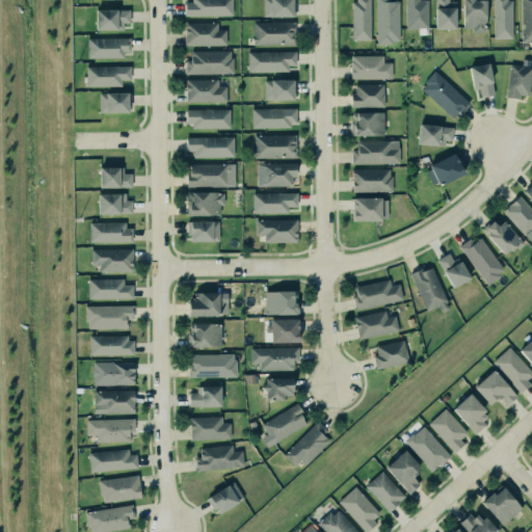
[(184,1),(183,16),(231,15),(231,0),(190,0),(191,2),(184,1)]
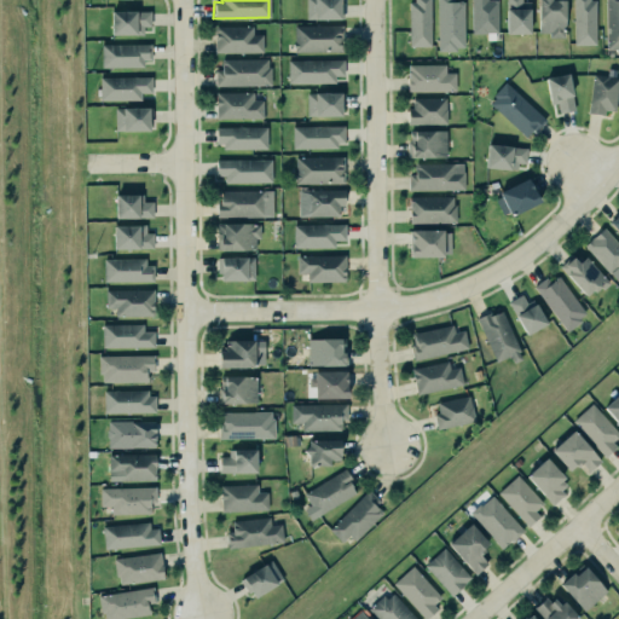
[(342,19),(341,0),(305,0),(306,21),(342,19)]
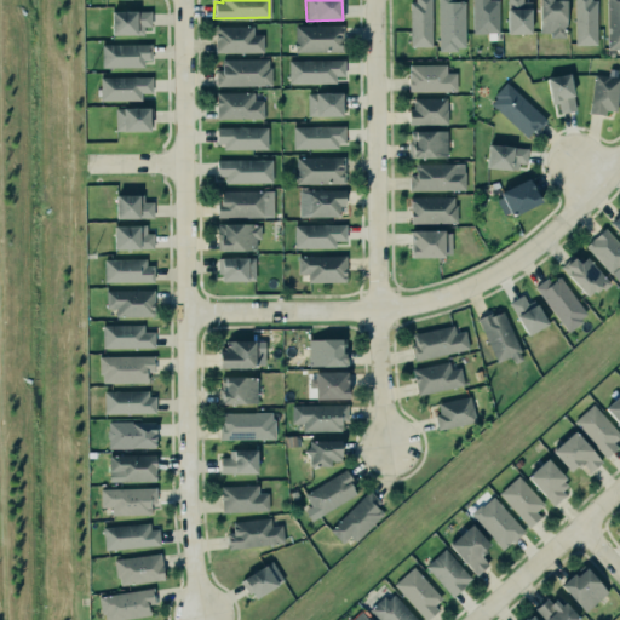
[(431,46),(430,0),(409,0),(411,47),(431,46)]
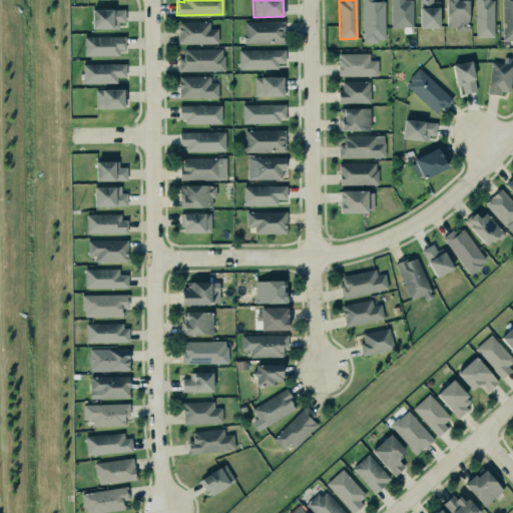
[(375,0),(362,0),(364,42),(386,41),(385,1),(375,1),(375,0)]
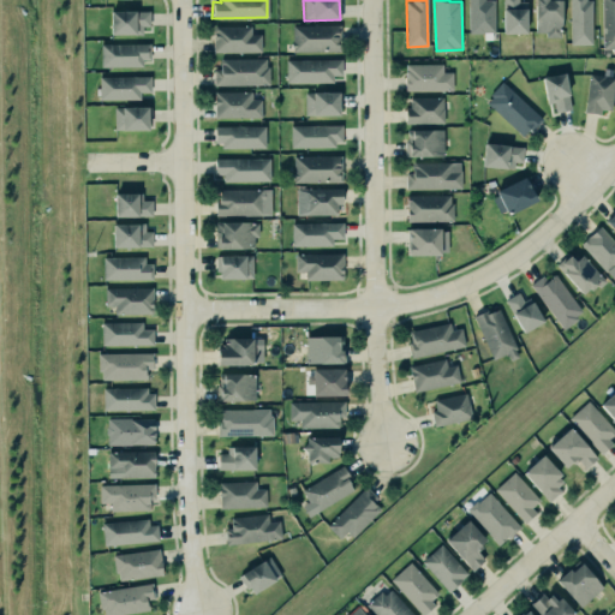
[(465,0),(491,0),(490,30),(464,29),(464,15),(465,0)]
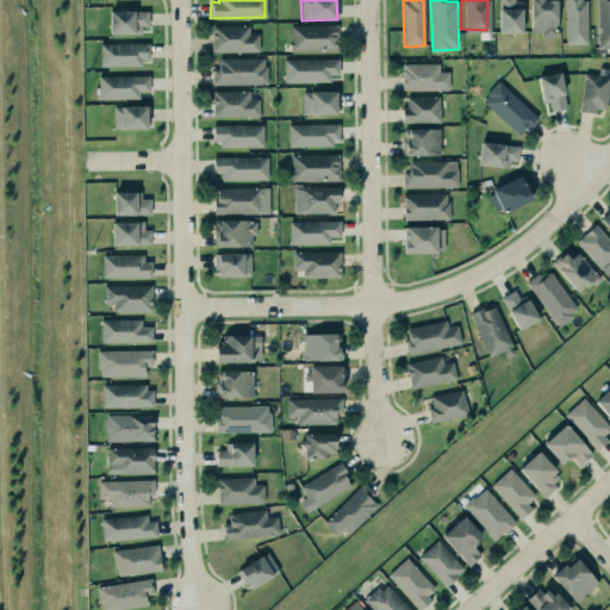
[(495,0),(518,0),(518,30),(495,29),(495,0)]
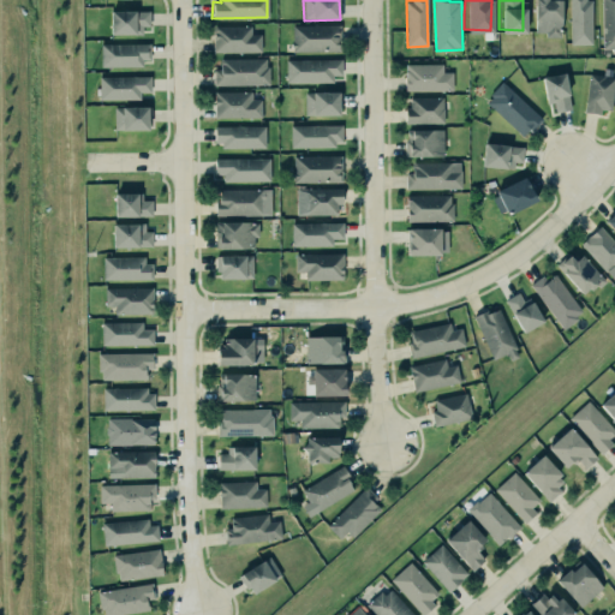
[(532,0),(532,33),(544,33),(544,36),(559,36),(559,0),(532,0)]
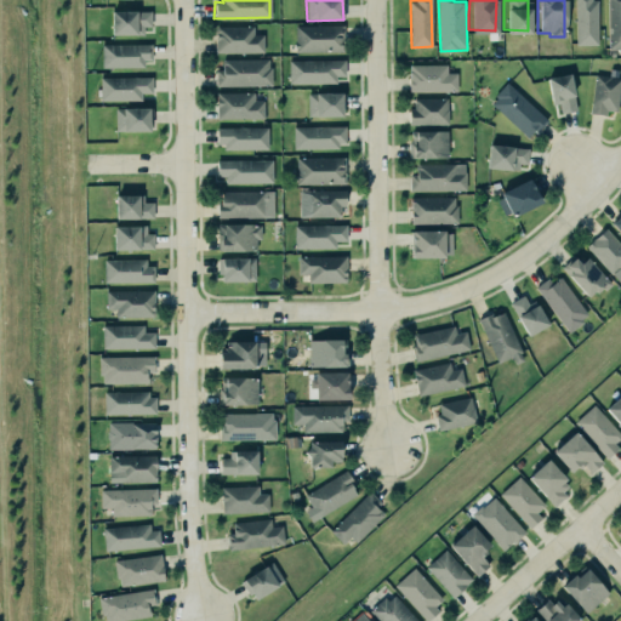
[(596,0),(596,44),(574,44),(574,0),(596,0)]
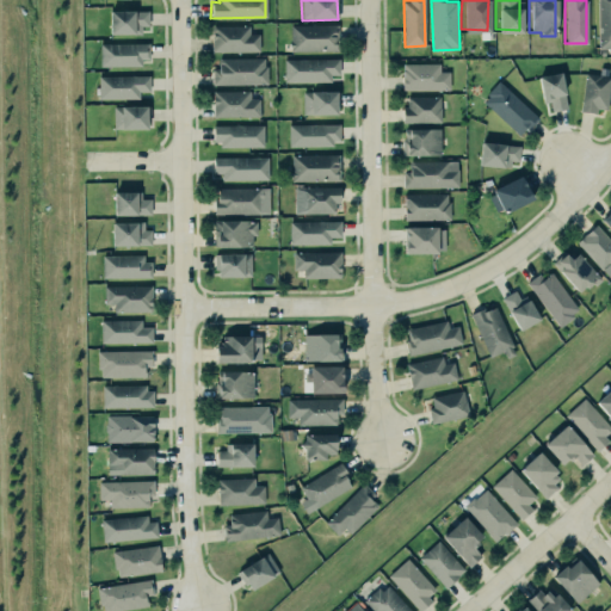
[(610,48),(610,0),(598,0),(599,48),(610,48)]
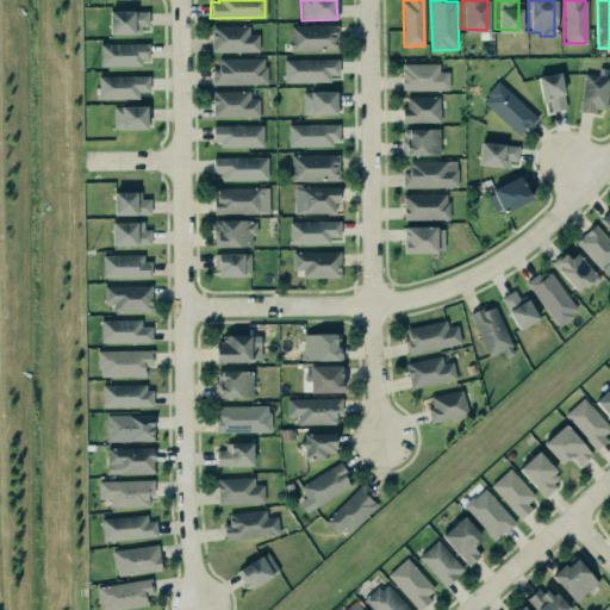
[(105,33),(147,33),(147,4),(105,4),(105,33)]
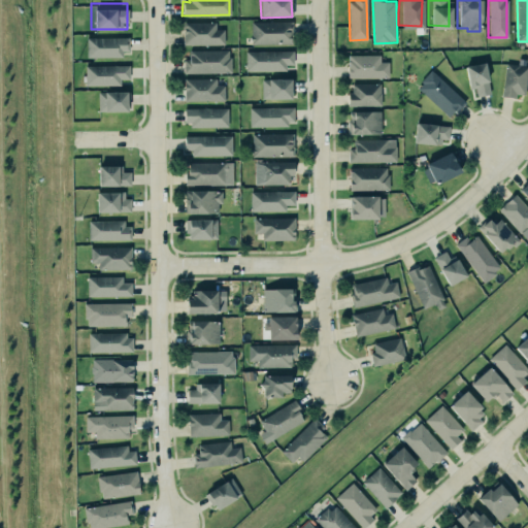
[(184,22),(183,44),(224,45),(224,29),(216,29),(216,23),(184,22)]
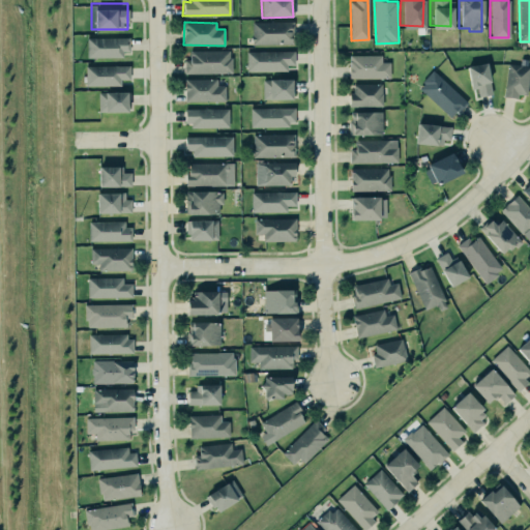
[(293,22),(252,23),(252,46),(294,43),(293,22)]
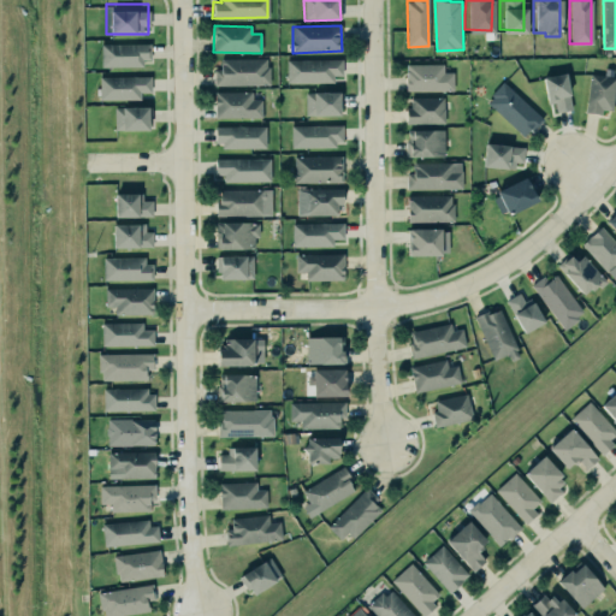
[(99,43),(149,42),(149,60),(142,60),(142,66),(99,66),(99,43)]
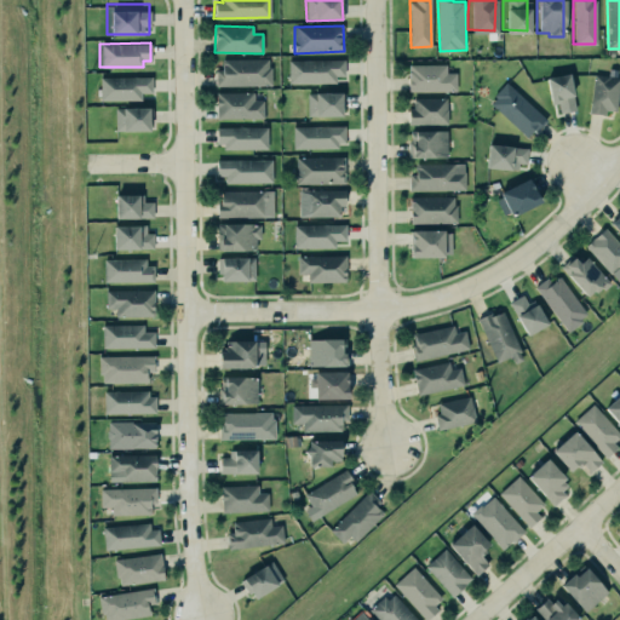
[(222,59),(222,69),(214,69),(216,86),(271,85),(270,58),(222,59)]
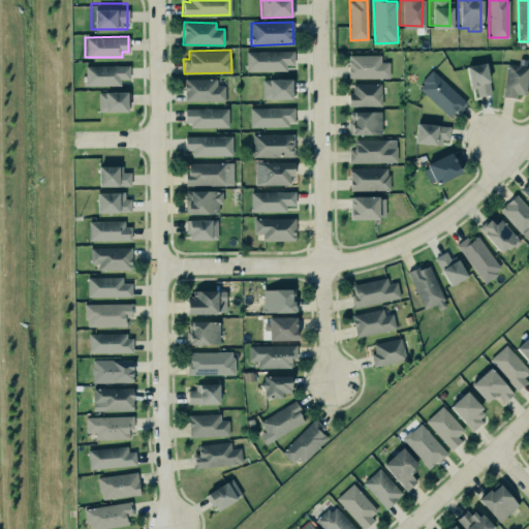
[(293,51),(246,52),(247,71),(286,71),(286,65),(293,65),(293,51)]
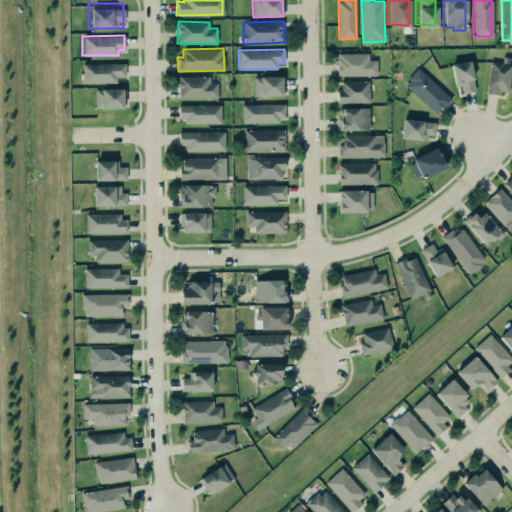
[(368,54),(337,53),(337,75),(377,76),(377,60),(368,60),(368,54)]
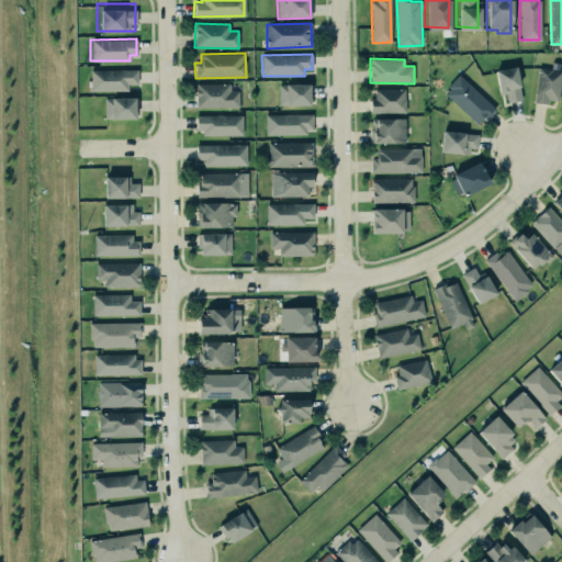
[(494,70),(514,66),(520,99),(506,102),(505,92),(498,93),(494,70)]
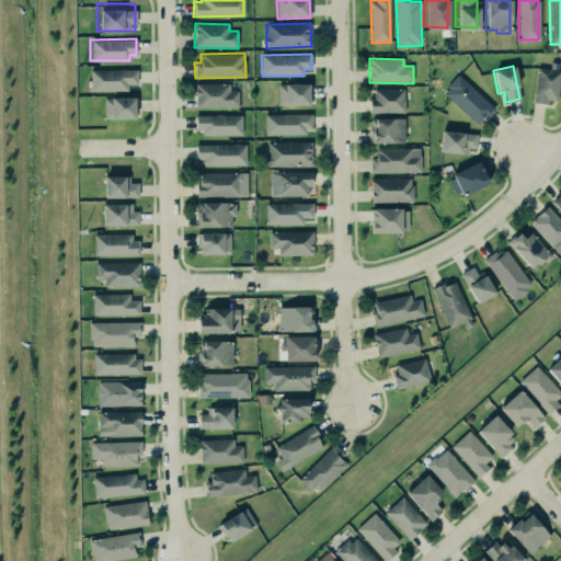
[(530,102),(546,104),(546,99),(556,100),(559,70),(550,69),(550,68),(536,66),(530,102)]
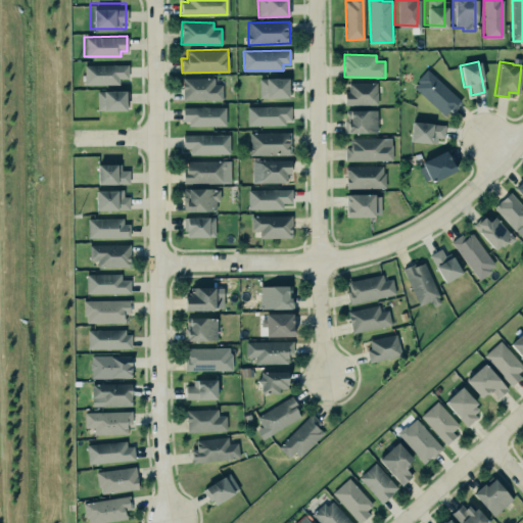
[(82,64),(126,64),(126,78),(117,78),(117,84),(82,85),(82,64)]
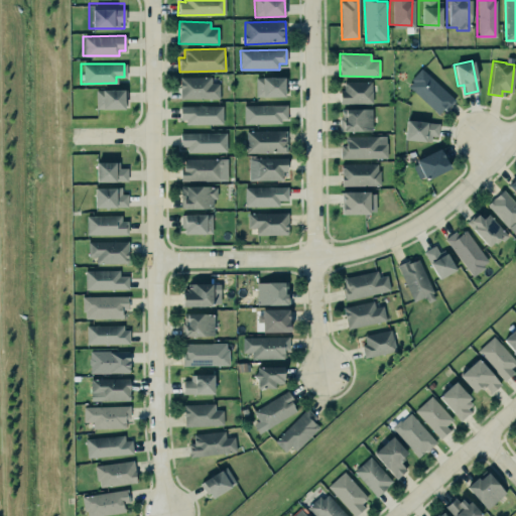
[(436,113),(442,107),(444,109),(454,99),(419,68),(409,79),(411,81),(407,86),(436,113)]
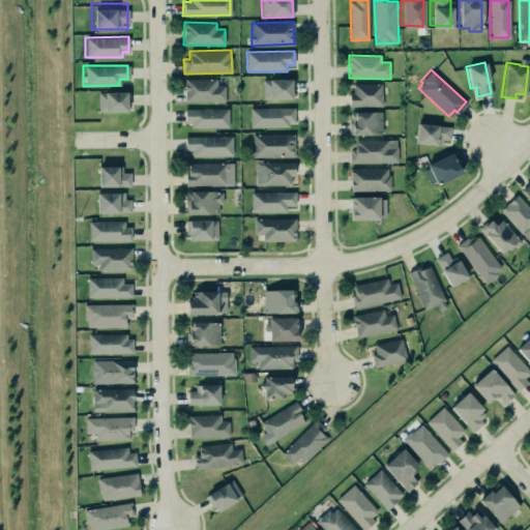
[(216,79),(185,80),(185,101),(226,101),(225,86),(216,86),(216,79)]
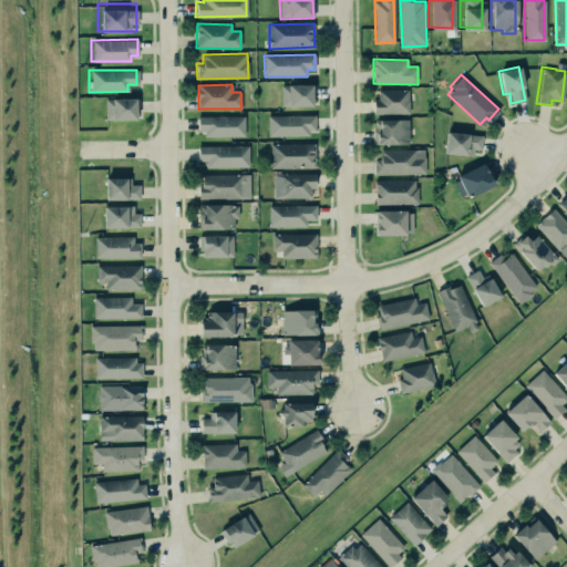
[(279,84),(313,84),(315,99),(311,99),(311,106),(287,106),(287,105),(280,105),(279,84)]
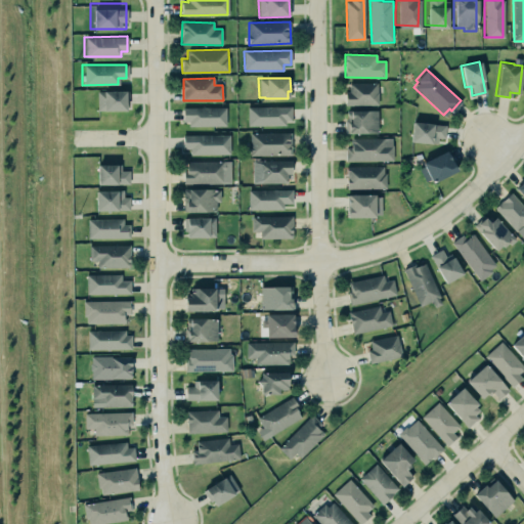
[(378,83),(346,83),(347,105),(378,104),(378,83)]
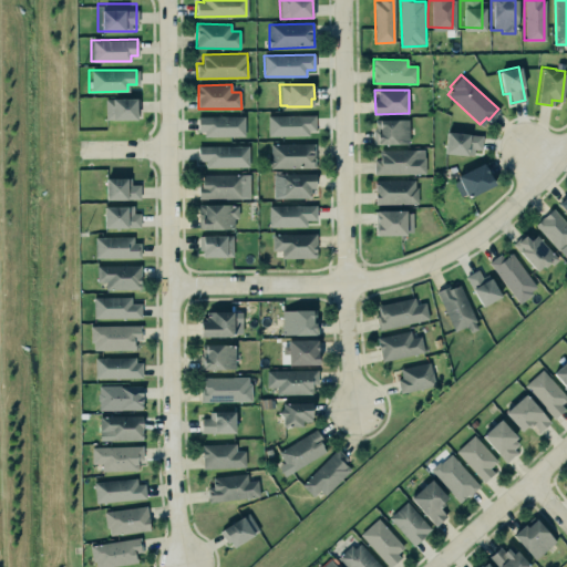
[(103,99),(103,120),(111,120),(111,121),(135,121),(135,113),(137,113),(137,99),(103,99)]
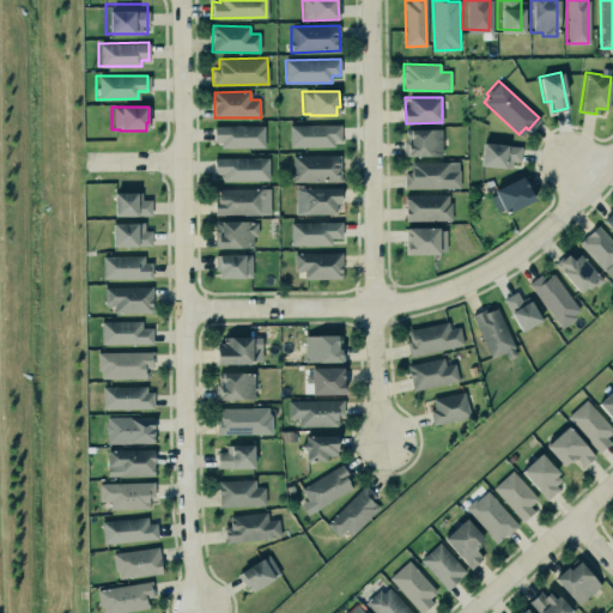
[(212,125),(263,125),(263,146),(219,147),(219,141),(212,141),(212,125)]
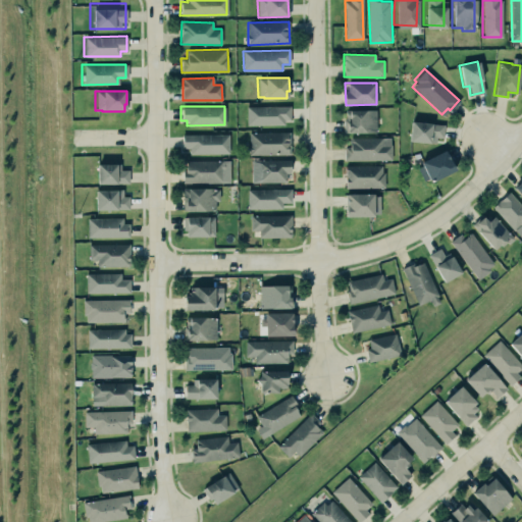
[(247,107),(247,124),(291,123),(290,106),(247,107)]
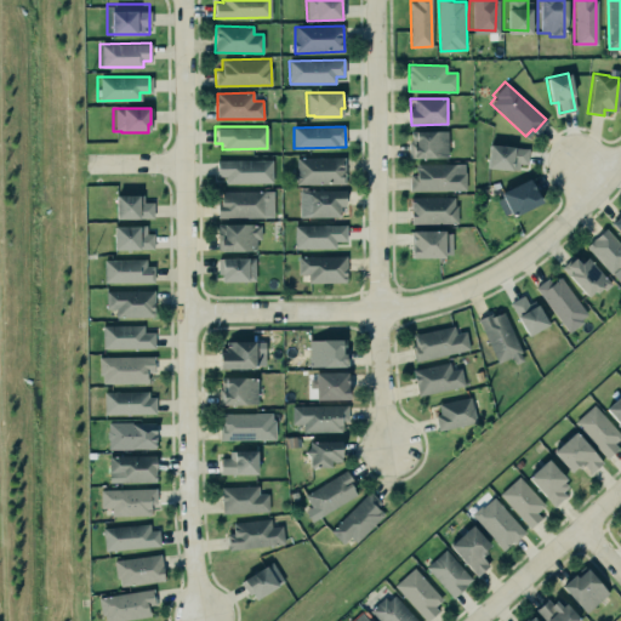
[(408,158),(446,157),(445,130),(410,131),(410,138),(410,142),(408,142),(408,158)]
